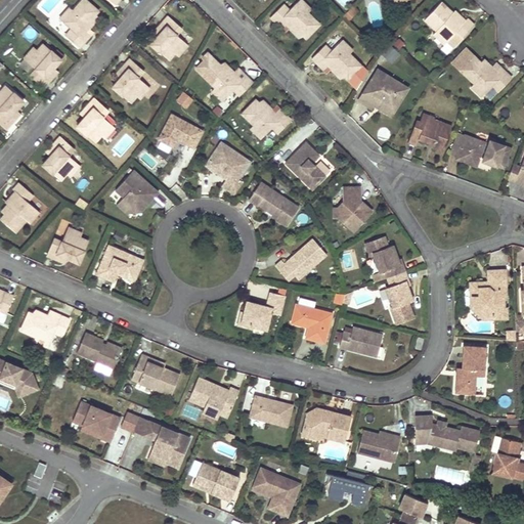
[(97,9),(87,0),(82,0),(75,8),(70,3),(58,15),(71,27),(66,33),(79,45),(85,39),(81,35),(90,25),(96,17),(93,14),(97,9)]
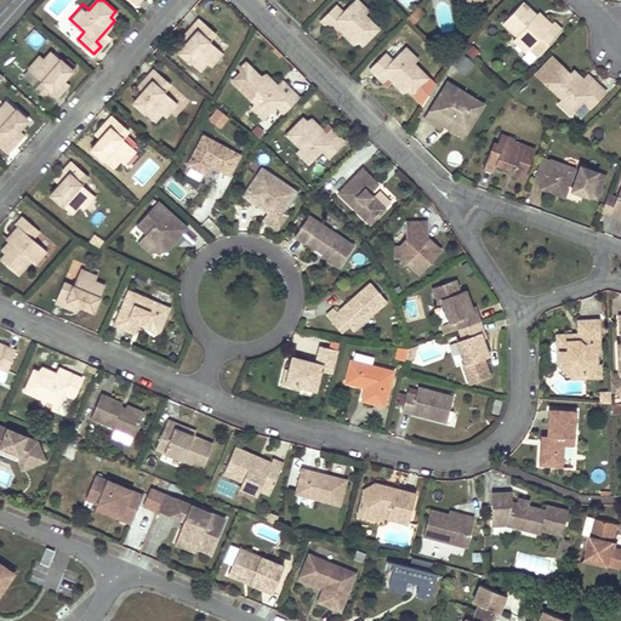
[(319,18),(328,27),(331,23),(342,34),(351,44),(357,38),(363,44),(376,29),(362,16),(366,11),(355,0),(342,13),(334,4),(319,18)]
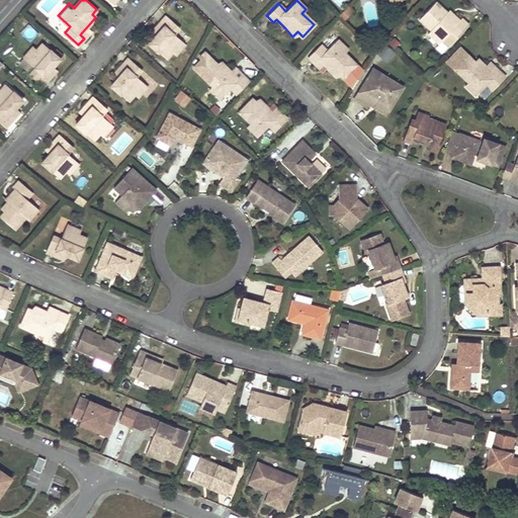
[(436,1),(420,18),(430,27),(427,30),(439,42),(450,30),(457,36),(469,23),(463,17),(459,21),(449,13),(436,1)]
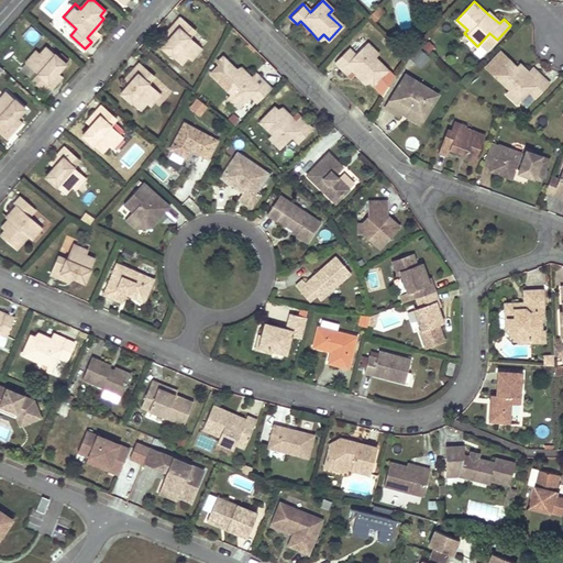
[(377,8),(370,15),(375,21),(383,13),(377,8)]
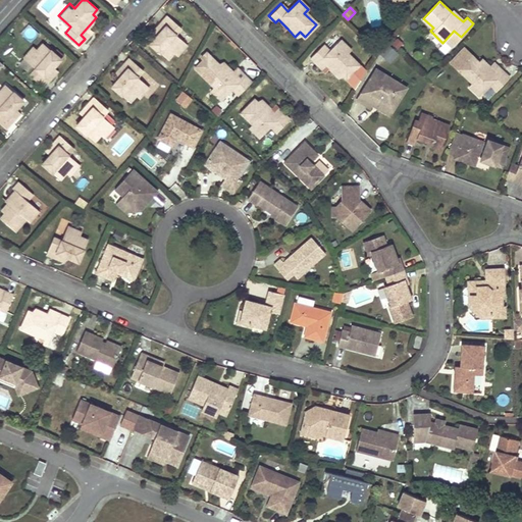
[(467,17),(457,8),(453,13),(463,21),(467,17)]
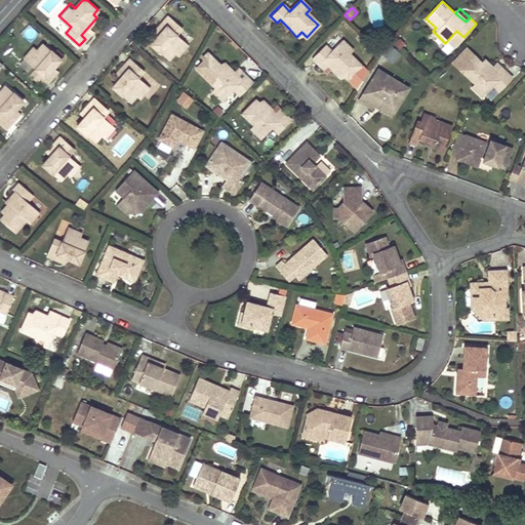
[(182,24),(169,12),(163,18),(167,23),(158,32),(152,40),(169,55),(174,49),(178,53),(189,41),(176,30),(182,24)]
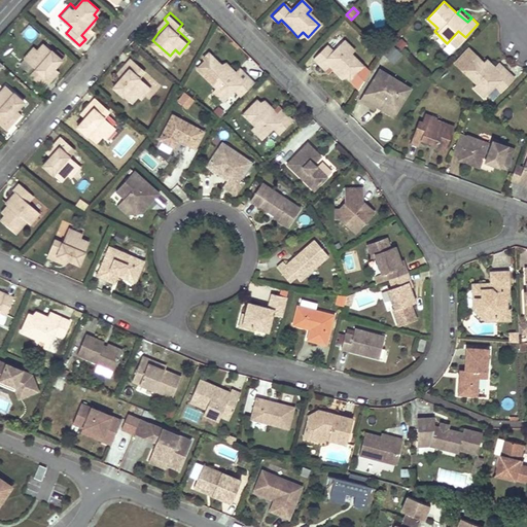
[(168,23),(164,19),(155,29),(159,32),(168,23)]
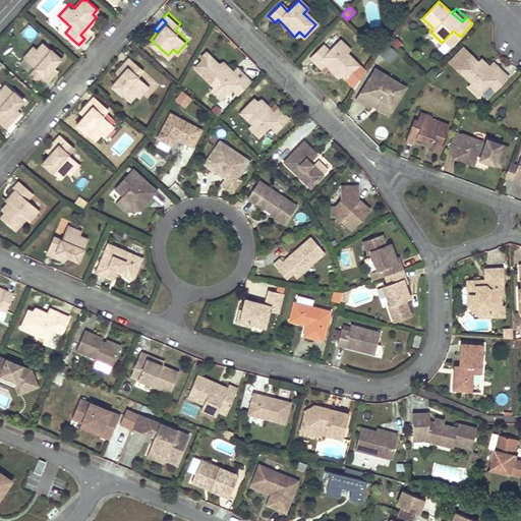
[(287,29),(278,19),(275,22),(284,32),(287,29)]
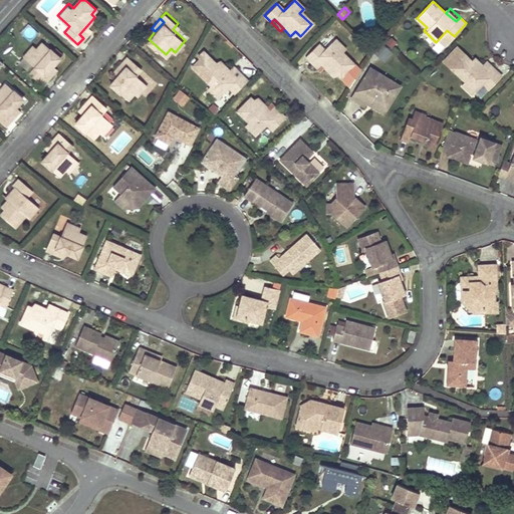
[(88,24),(79,34),(83,38),(92,28),(88,24)]
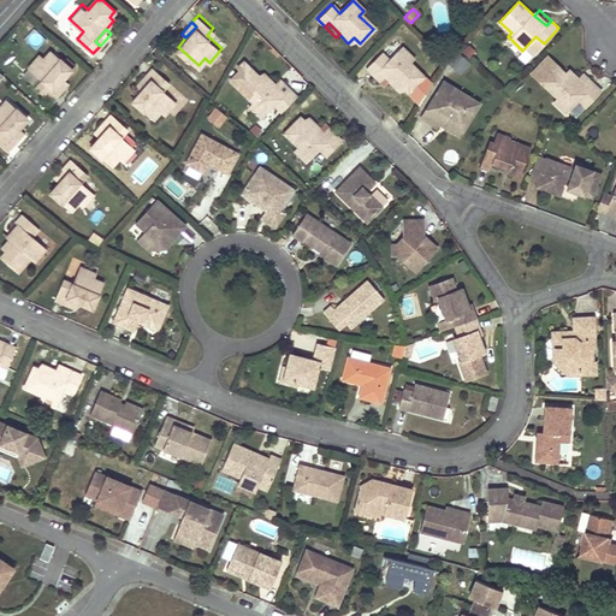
[(71,67),(51,48),(45,55),(41,52),(29,65),(42,77),(35,86),(51,99),(58,90),(53,87),(61,77),(71,67)]
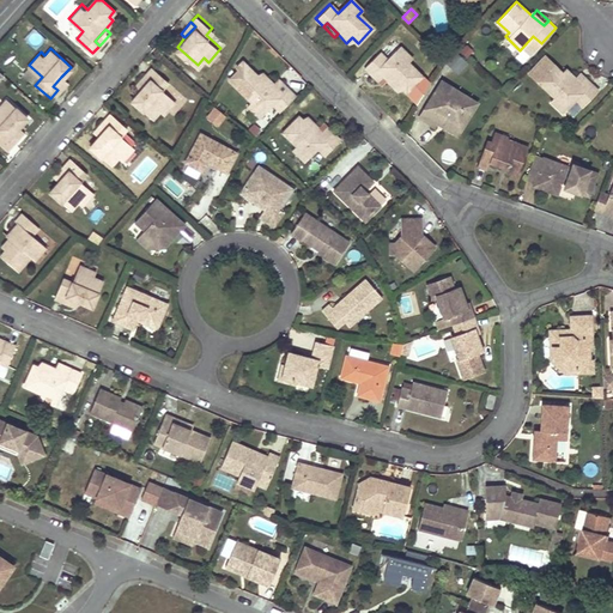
[(412,60),(400,49),(388,62),(378,53),(364,68),(372,76),(376,72),(388,84),(396,92),(401,86),(407,92),(422,78),(407,65),(412,60)]
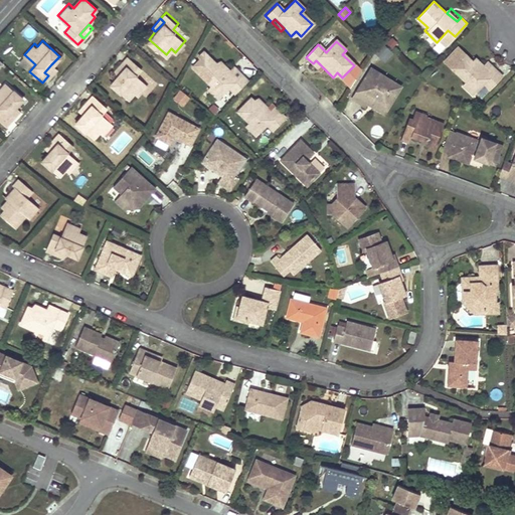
[(384,61),(392,52),(382,42),(373,51),(384,61)]
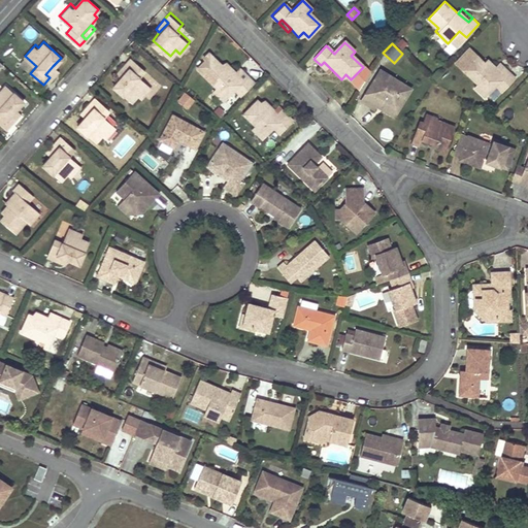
[(143,69),(131,58),(125,64),(129,67),(120,77),(113,85),(131,101),(136,95),(140,98),(151,87),(138,75),(143,69)]
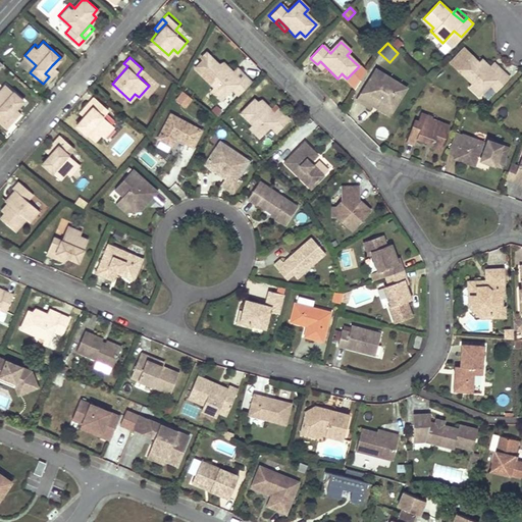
[(488,67),(480,59),(478,62),(472,57),(460,71),(471,82),(467,85),(479,96),(489,86),(494,91),(508,77),(502,72),(499,76),(488,67)]
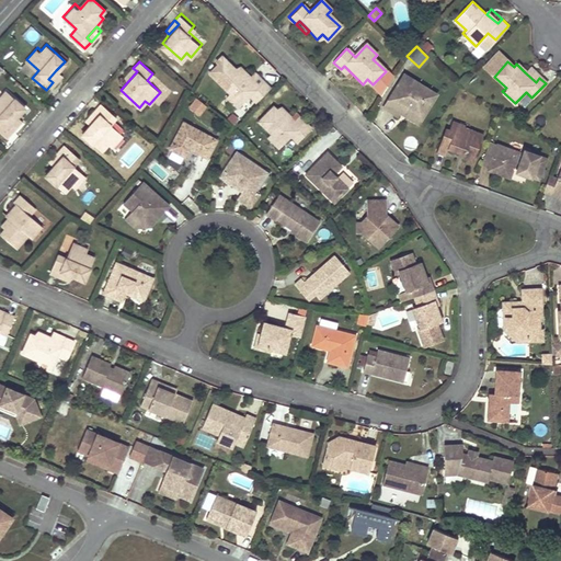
[(271,87),(263,79),(260,83),(250,73),(241,65),(237,69),(233,65),(218,79),(229,91),(226,94),(237,105),(249,93),(256,101),(271,87)]
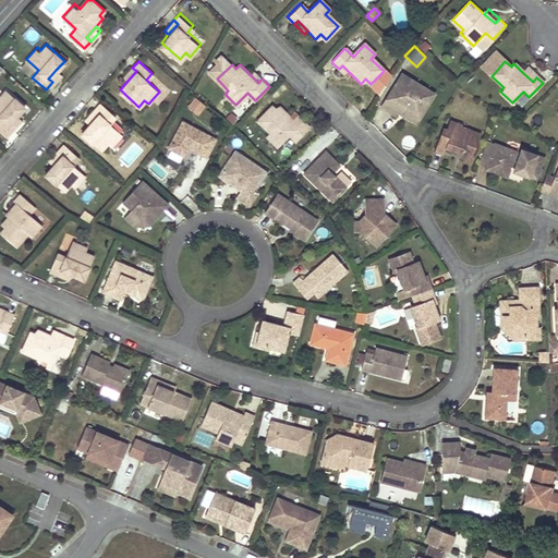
[(342,65),(339,69),(350,80),(353,76),(342,65)]
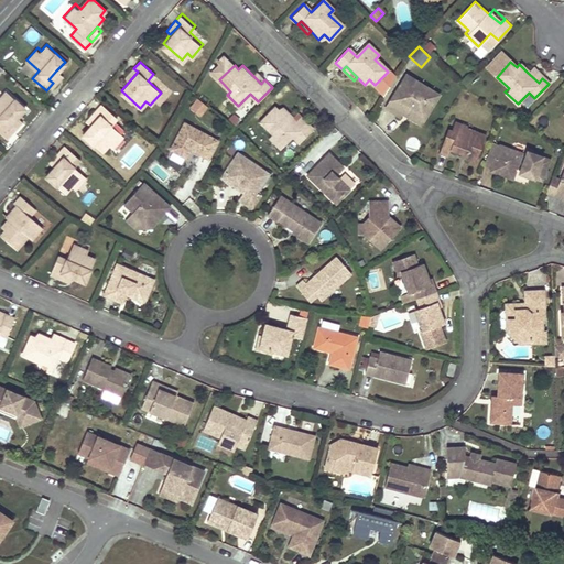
[(138,72),(133,68),(123,78),(128,83),(138,72)]
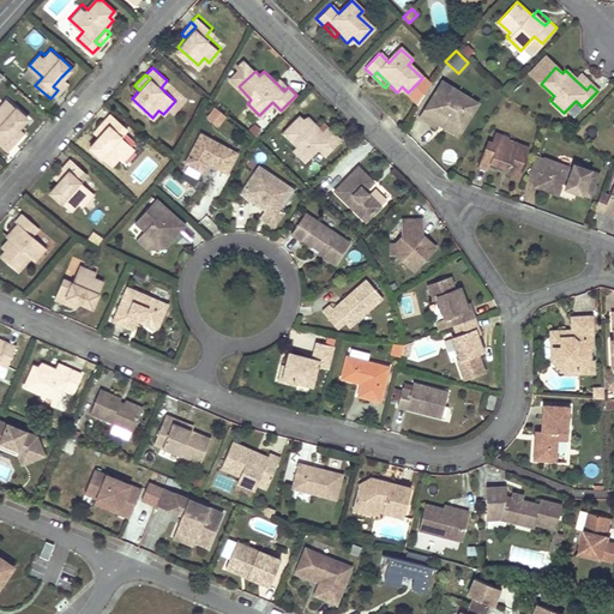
[(590,85),(578,74),(575,79),(587,90),(590,85)]
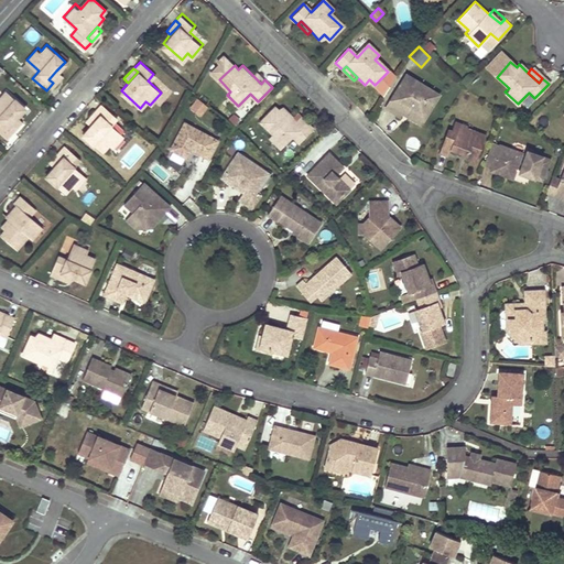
[(264,79),(255,69),(251,74),(261,84),(264,79)]
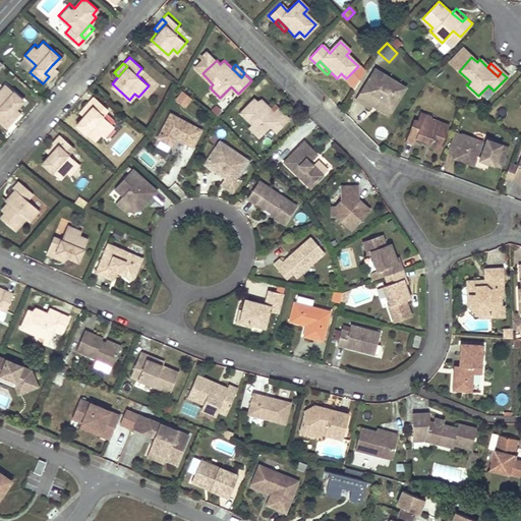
[(52,65),(45,73),(49,76),(56,68),(52,65)]
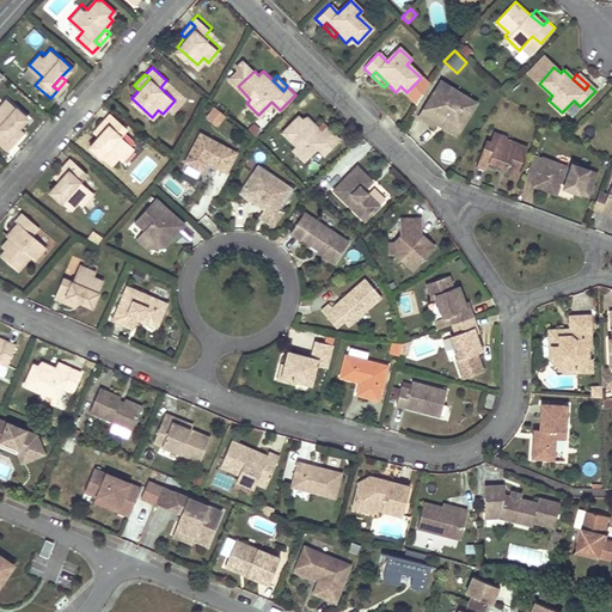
[(467,96),(444,80),(421,115),(430,122),(434,117),(441,122),(445,123),(448,118),(460,126),(472,106),(464,101),(467,96)]
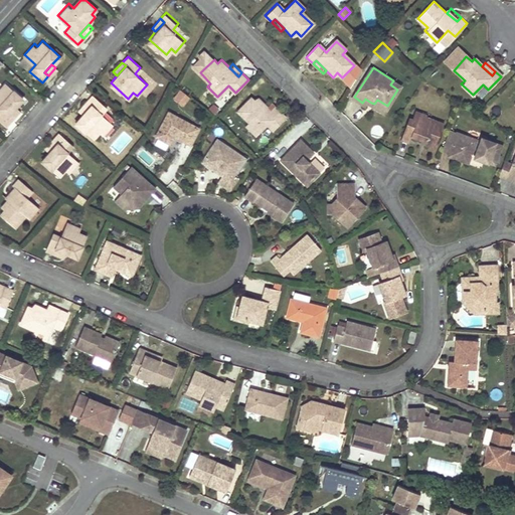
[(25,97),(8,80),(2,88),(0,86),(0,119),(7,125),(13,119),(8,115),(15,107),(25,97)]
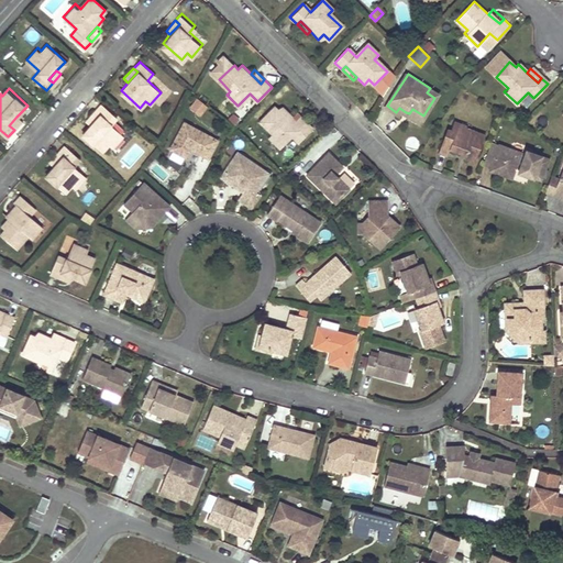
[(430,88),(427,92),(434,98),(438,92),(430,88)]
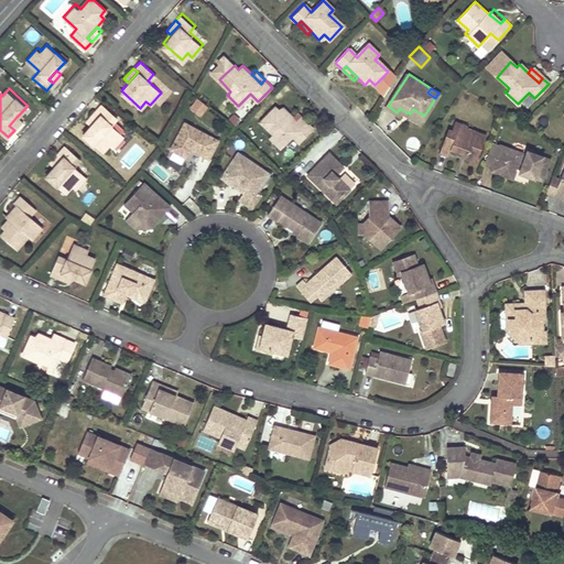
[(197,100),(191,108),(201,116),(207,108),(197,100)]
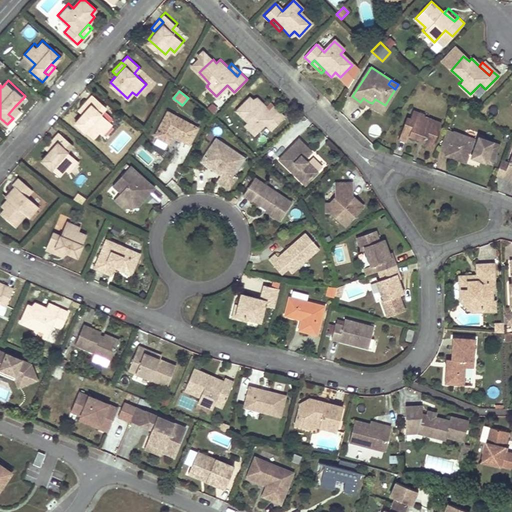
[(105,104),(92,93),(86,99),(90,103),(82,112),(75,120),(92,136),(98,129),(102,133),(112,122),(99,110),(105,104)]
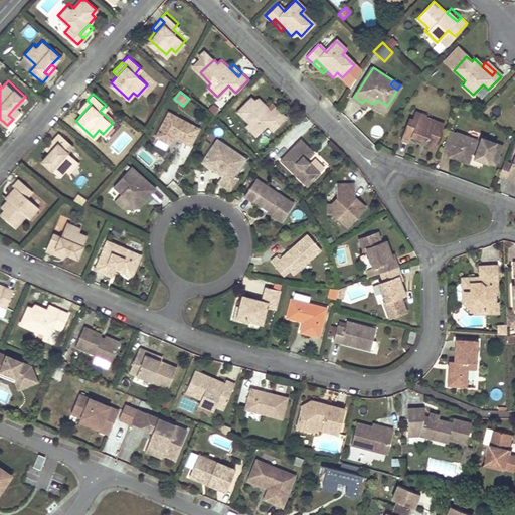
[(287,118),(280,111),(276,115),(267,105),(260,99),(255,103),(250,97),(237,110),(248,121),(245,124),(256,135),(269,124),(275,130),(287,118)]
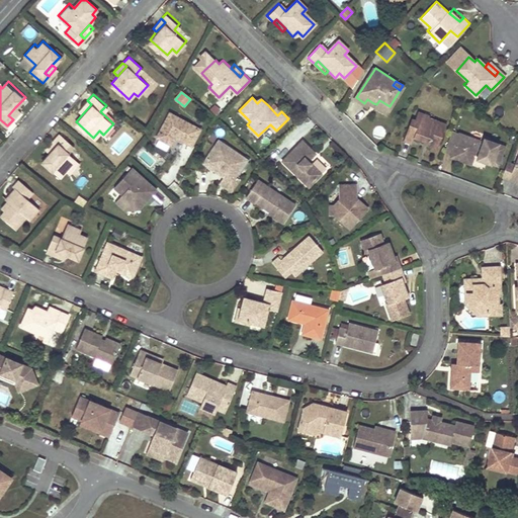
[(91,104),(87,100),(79,110),(83,113),(91,104)]
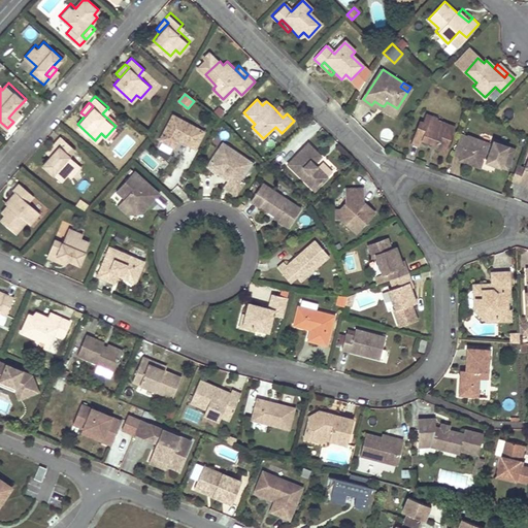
[(387,102),(384,106),(394,113),(397,108),(387,102)]
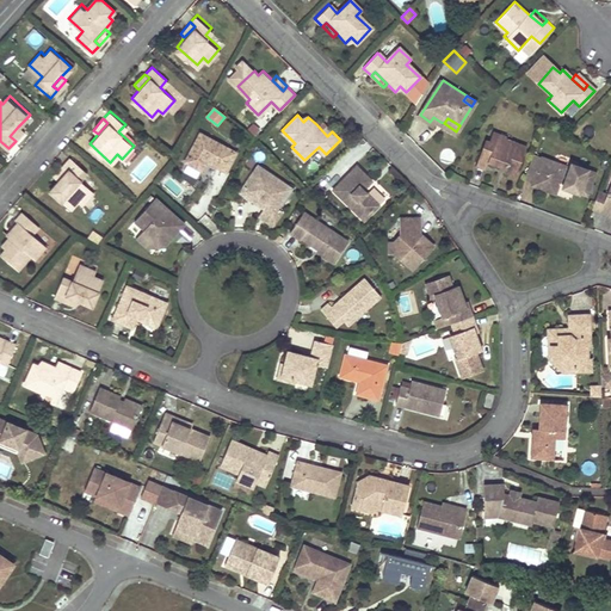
[(332,131),(321,119),(316,124),(327,136),(332,131)]
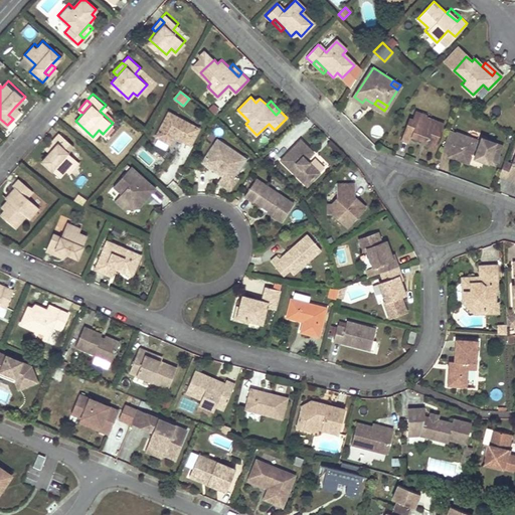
[(20,111),(15,107),(8,115),(13,119),(20,111)]
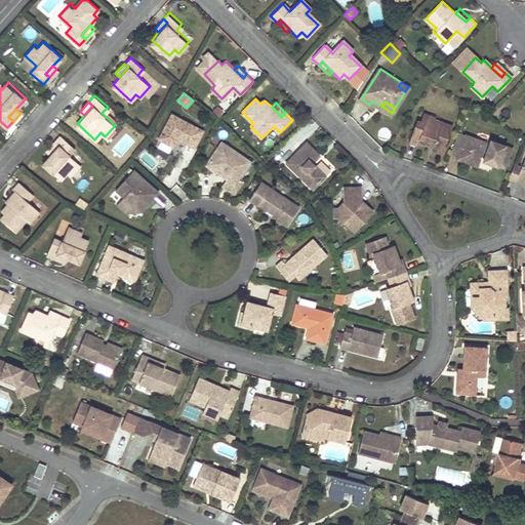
[(201,127),(171,112),(162,128),(179,136),(174,145),(189,153),(201,127)]
